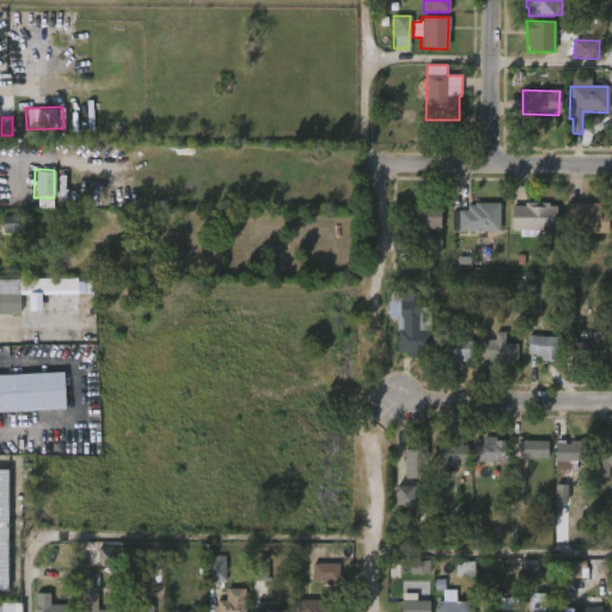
[(54,209),(54,197),(40,196),(40,208),(54,209)]
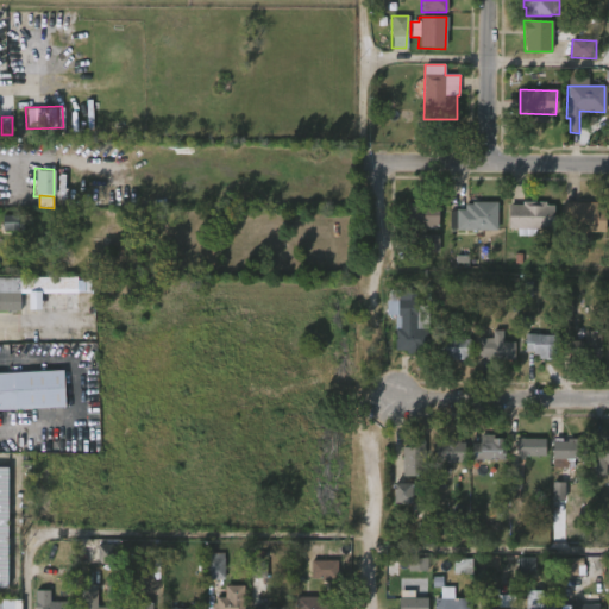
[(439,201),(439,226),(408,226),(409,200),(439,201)]
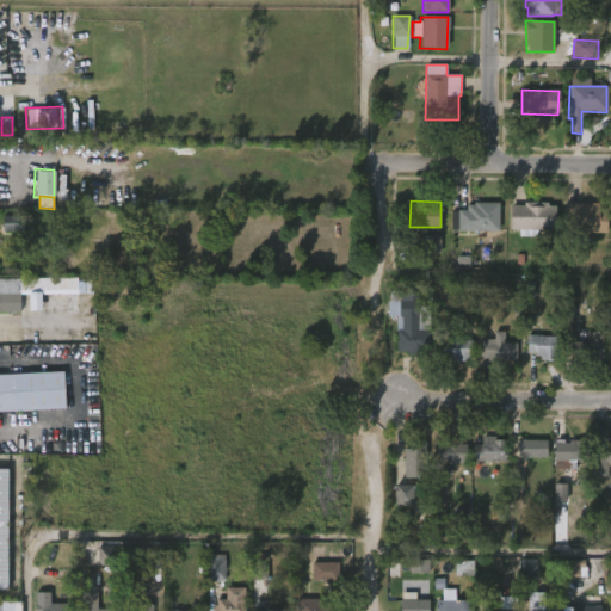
[(499,202),(498,230),(450,228),(450,210),(466,209),(466,204),(473,204),(473,201),(499,202)]
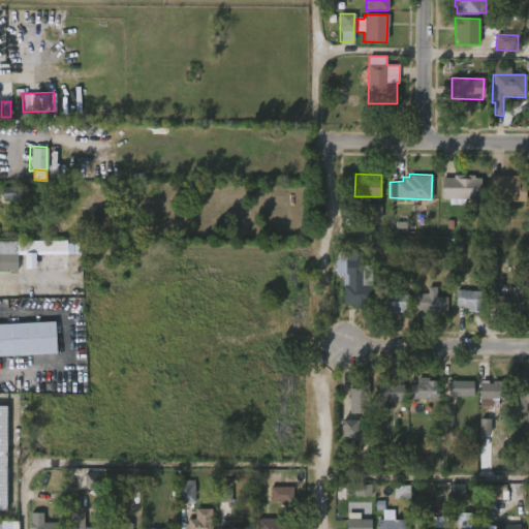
[(473,175),(473,178),(480,178),(480,198),(465,197),(465,205),(448,205),(448,198),(440,198),(441,177),(453,177),(453,174),(473,175)]
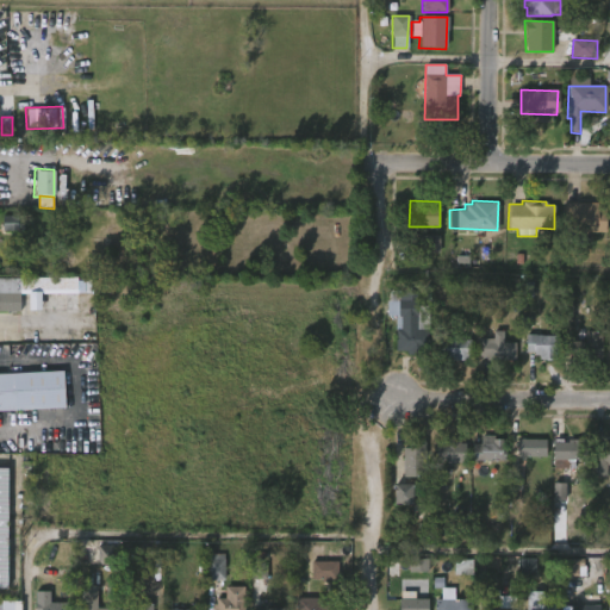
[(601,204),(601,218),(608,219),(608,232),(571,232),(572,221),(566,221),(566,203),(601,204)]
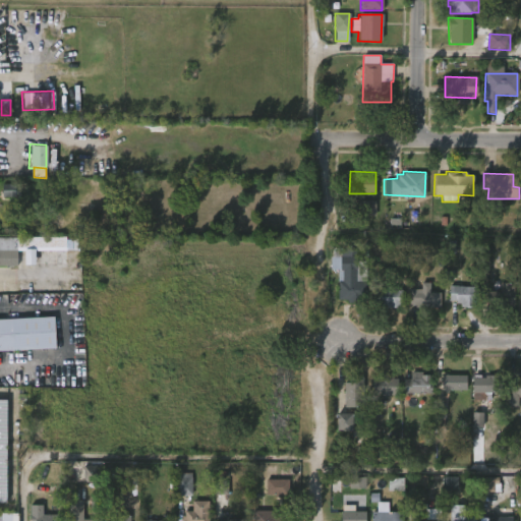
[(15,197),(15,184),(3,184),(3,196),(15,197)]
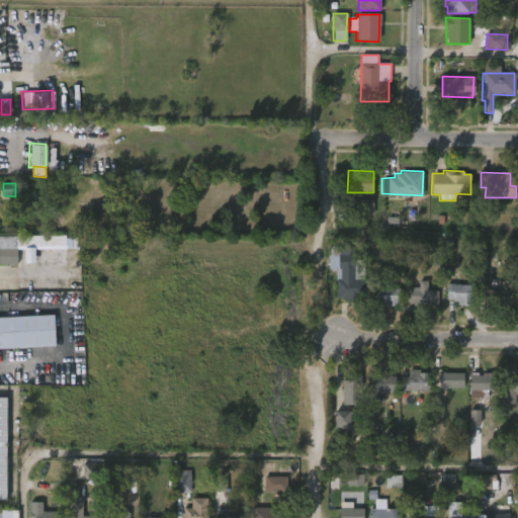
[(363,211),(373,210),(373,199),(362,200),(363,211)]
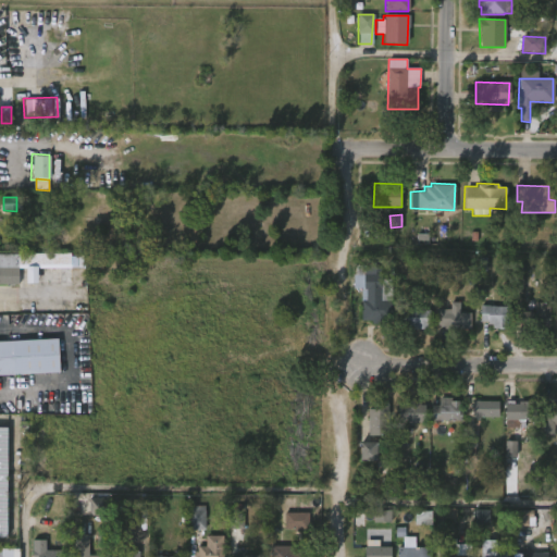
[(0,284),(0,254),(71,254),(71,268),(20,269),(20,284),(0,284)]
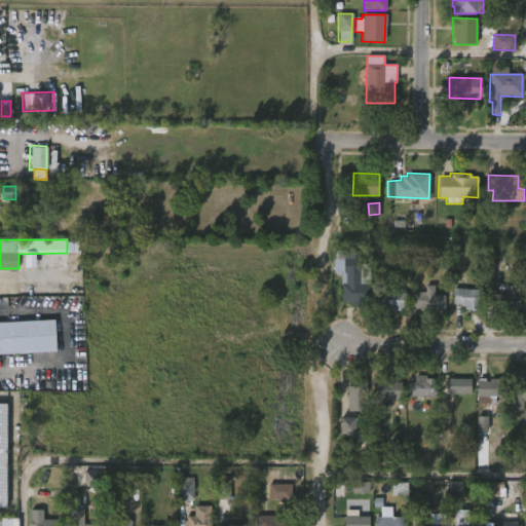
[(353,248),(353,252),(359,252),(358,263),(370,263),(369,300),(363,300),(363,305),(350,305),(350,303),(340,302),(340,272),(332,272),(333,259),(335,259),(335,250),(343,250),(343,248),(353,248)]
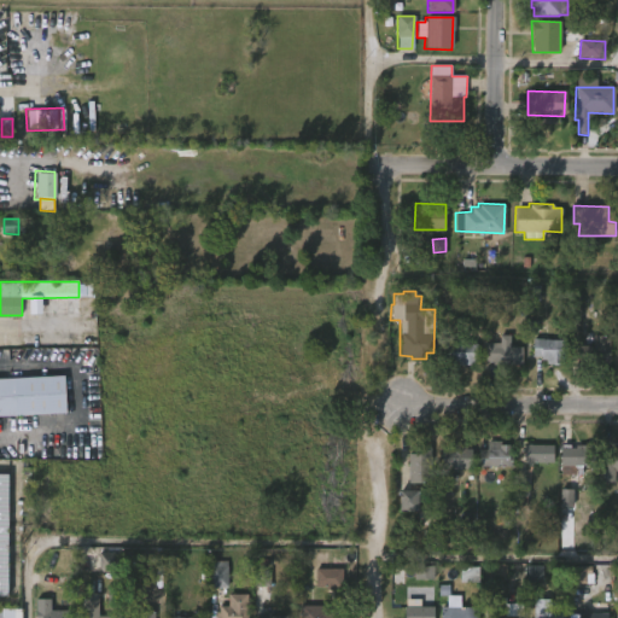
[(509,334),(509,347),(520,347),(520,365),(491,365),(491,360),(484,360),(484,342),(499,342),(499,334),(509,334)]
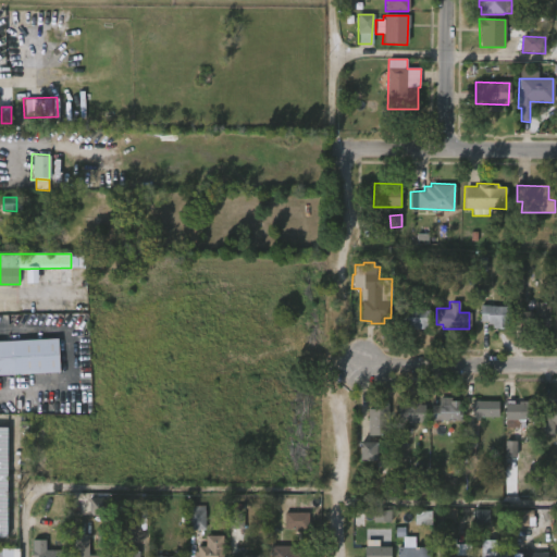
[(523,329),(520,327),(521,311),(534,311),(534,301),(549,301),(548,329),(523,329)]
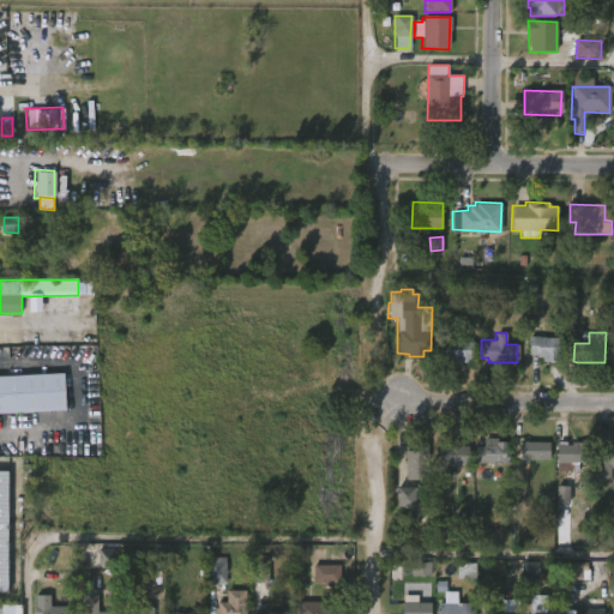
[(539,336),(560,337),(559,361),(542,361),(542,356),(536,356),(536,354),(528,354),(529,336),(539,336)]
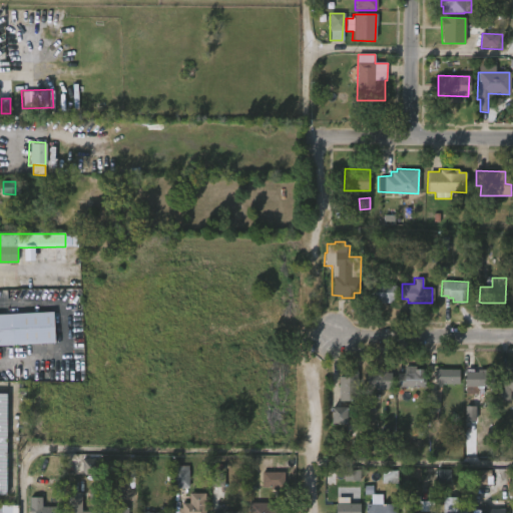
[(395,285),(395,300),(391,300),(390,303),(379,302),(379,300),(367,300),(368,285),(378,285),(378,283),(382,283),(382,285),(395,285)]
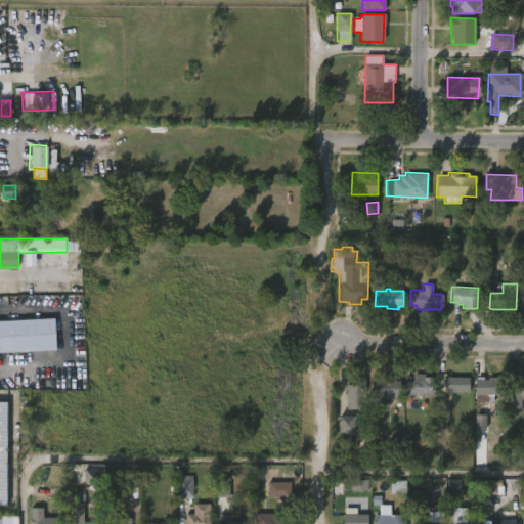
[(56,351),(0,353),(0,320),(55,318),(56,351)]
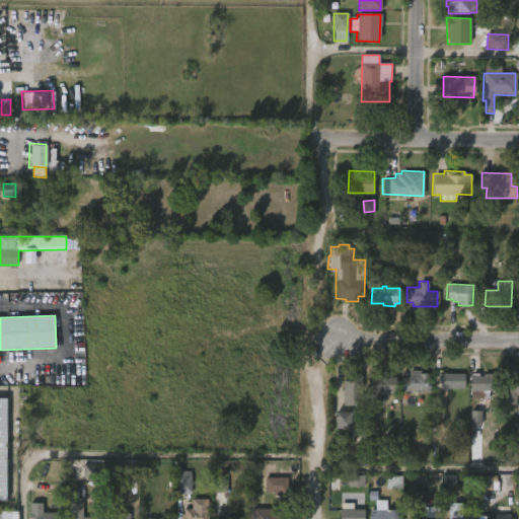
[(420,370),(420,373),(427,373),(427,382),(429,382),(429,393),(401,392),(401,377),(409,377),(409,370),(420,370)]
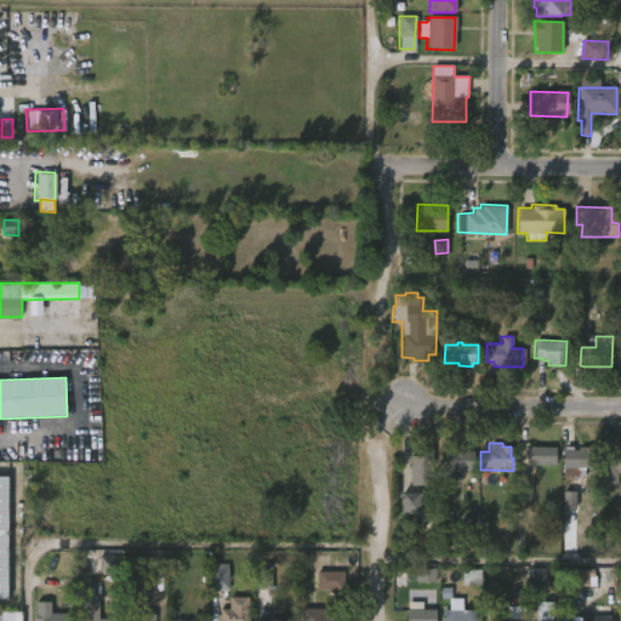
[(457,446),(466,446),(466,450),(472,450),(472,471),(456,469),(455,480),(443,480),(443,450),(451,450),(451,445),(457,446)]
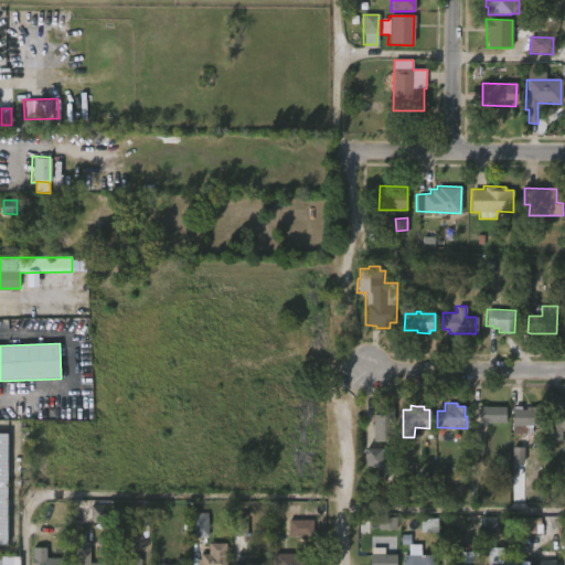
[(483,423),(478,423),(478,406),(504,406),(504,423),(483,423)]
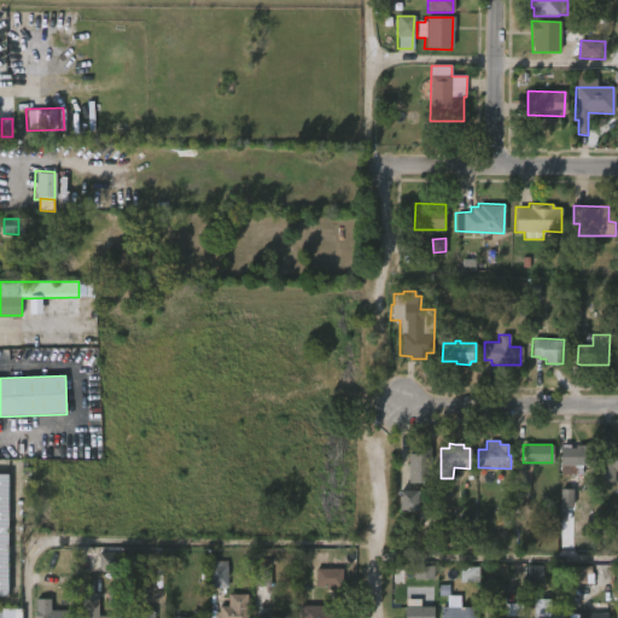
[(569,444),(569,448),(575,448),(575,444),(593,445),(593,466),(582,466),(582,467),(575,467),(575,477),(559,476),(560,444),(569,444)]
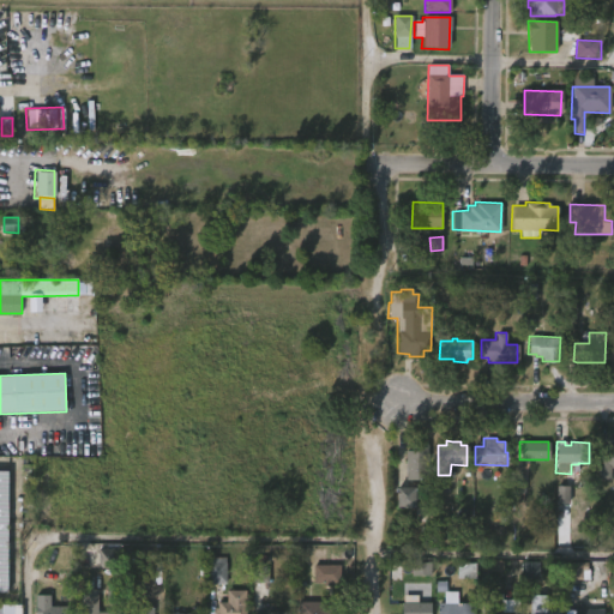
[(609,477),(597,479),(596,451),(605,450),(605,447),(612,447),(612,444),(613,444),(613,467),(609,467),(609,477)]
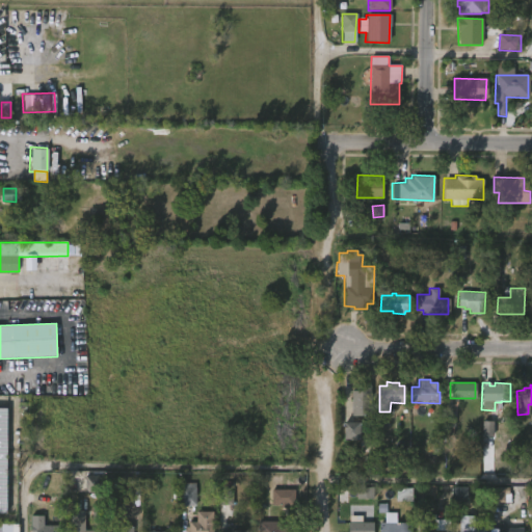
[(370,417),(352,417),(352,387),(371,386),(371,417),(370,417)]
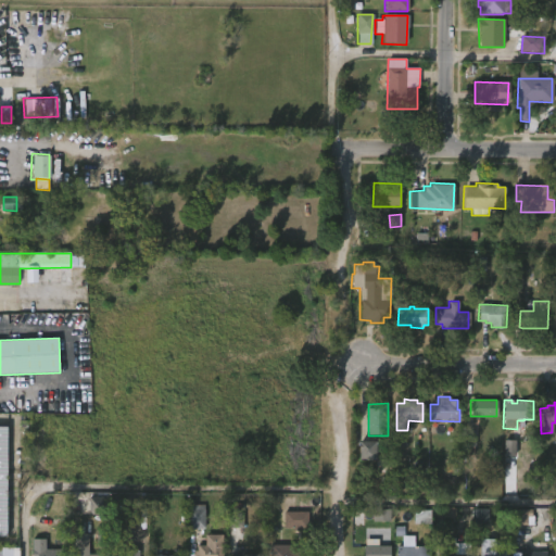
[(515,441),(504,441),(504,457),(516,456),(515,441)]
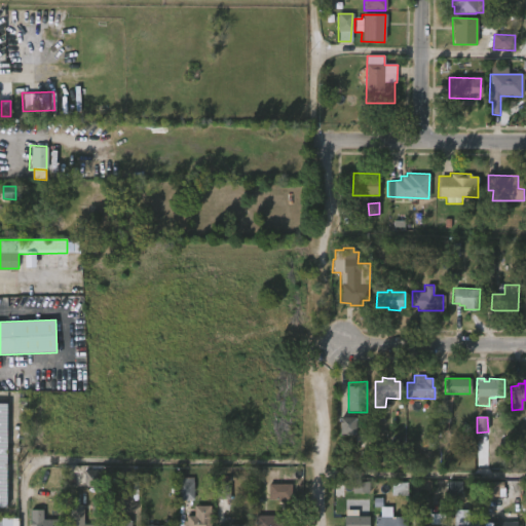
[(340,436),(357,436),(357,418),(340,418),(340,436)]
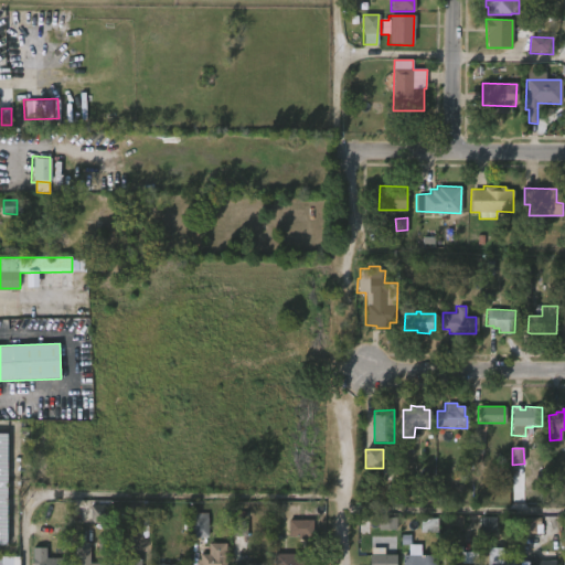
[(396,479),(396,469),(383,469),(383,479),(396,479)]
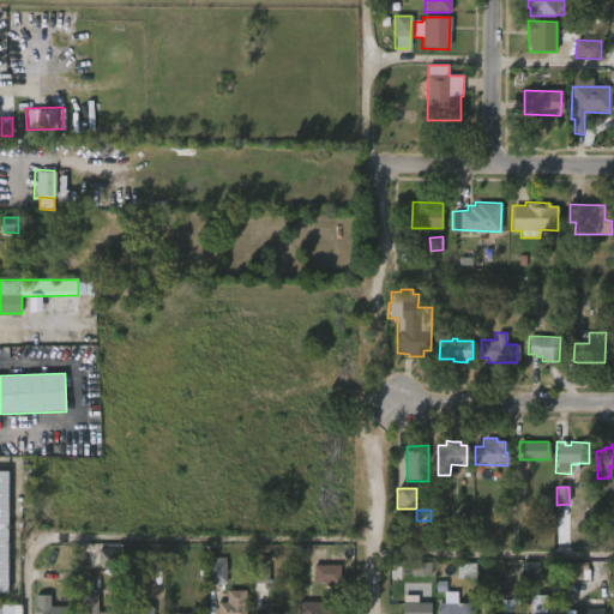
[(118,543),(118,570),(98,570),(98,567),(91,567),(91,552),(98,552),(98,543),(118,543)]
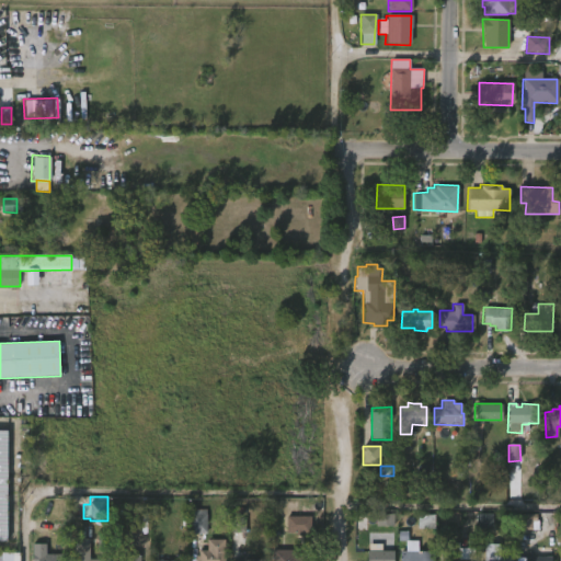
[(190,533),(189,533),(189,514),(192,514),(192,508),(205,508),(205,533),(190,533)]
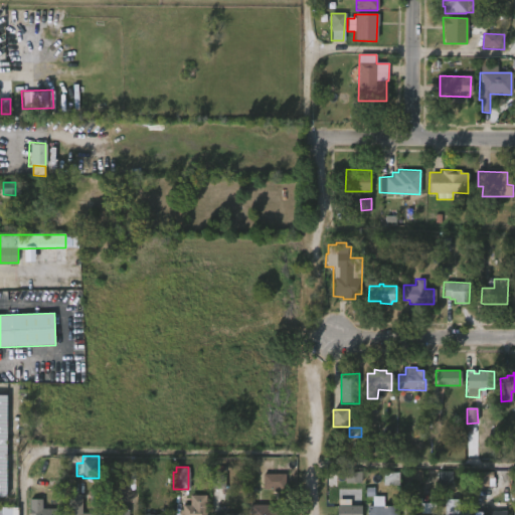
[(345,483),(361,484),(362,473),(346,472),(345,483)]
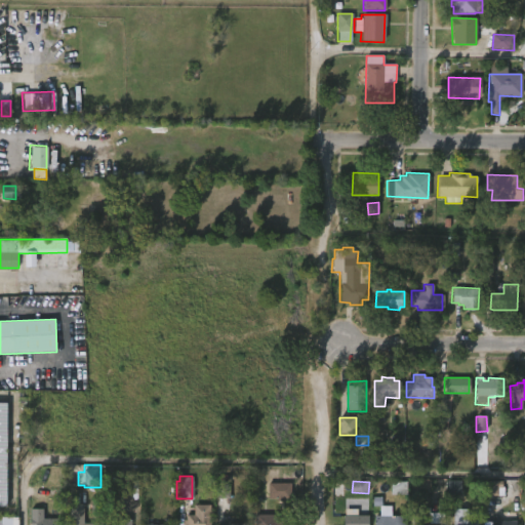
[(461,481),(448,481),(448,495),(461,495),(461,481)]
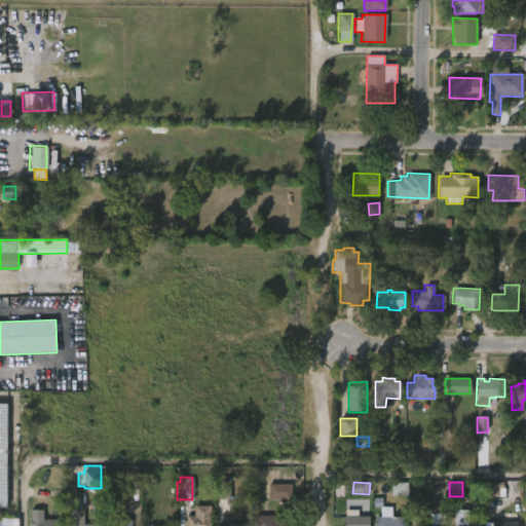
[(504,482),(487,483),(488,497),(504,497),(504,482)]
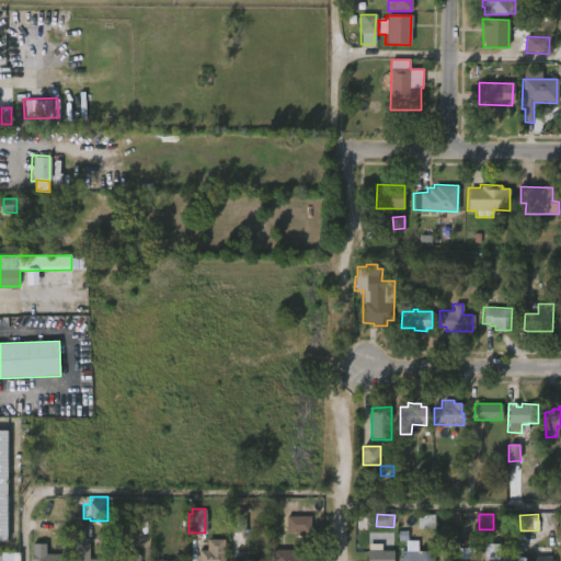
[(245,533),(245,515),(231,515),(231,533),(245,533)]
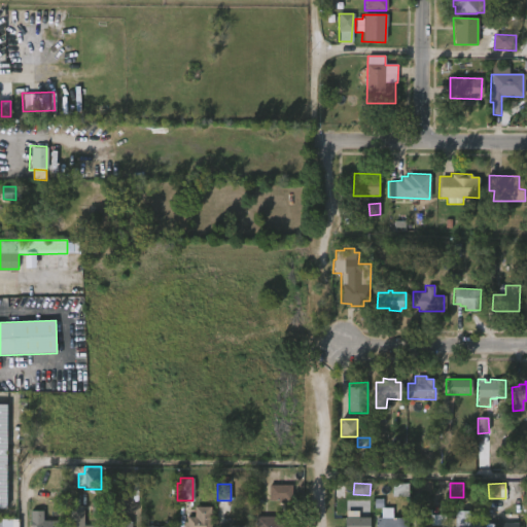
[(393,497),(409,496),(408,484),(393,484),(393,497)]
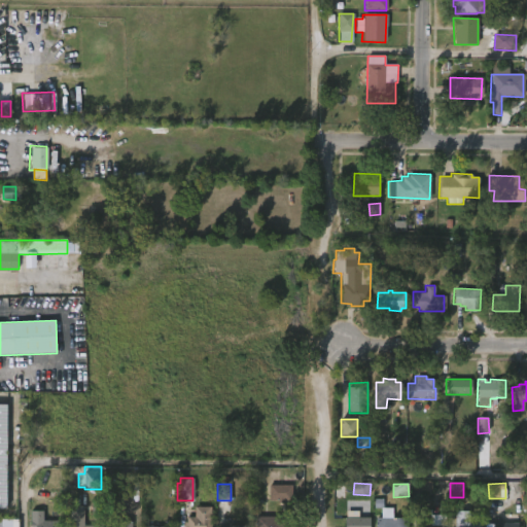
[(270,500),(292,500),(292,486),(270,486),(270,500)]
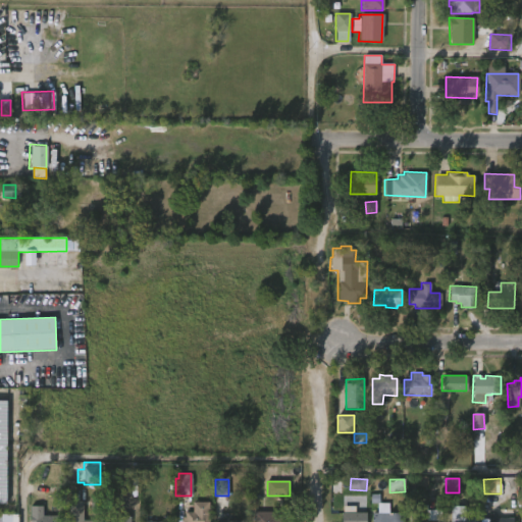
[(85,503),(84,521),(96,521),(69,521),(69,510),(71,510),(71,502),(85,503)]
